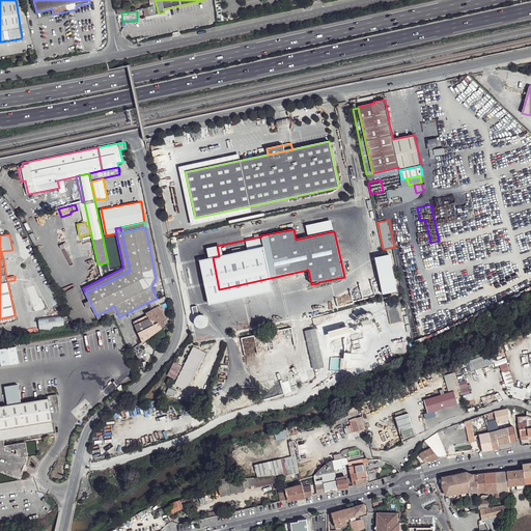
[(12,250),(1,251),(3,258),(14,256),(12,250)]
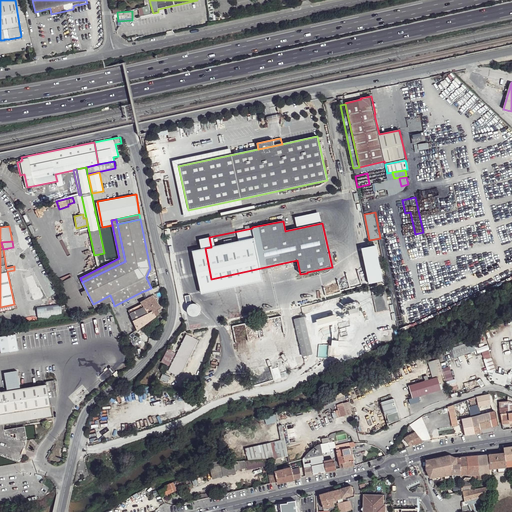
[(28,245),(38,263),(40,262),(43,260),(34,242),(28,245)]
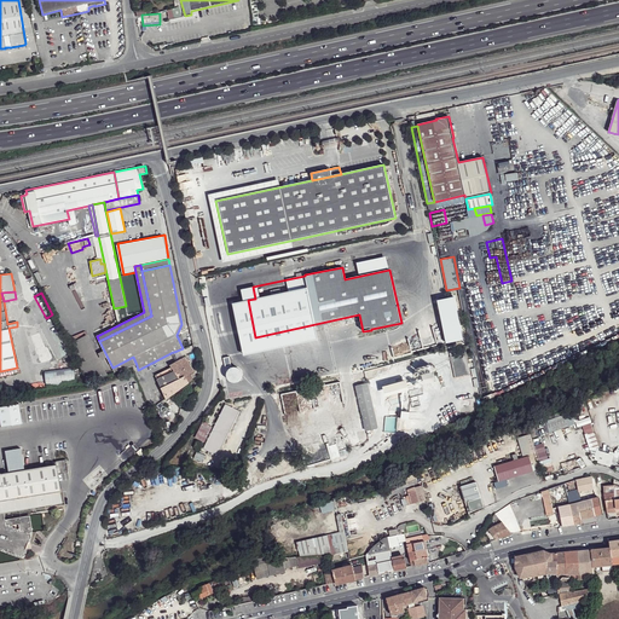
[(453,295),(437,299),(446,341),(462,337),(453,295)]
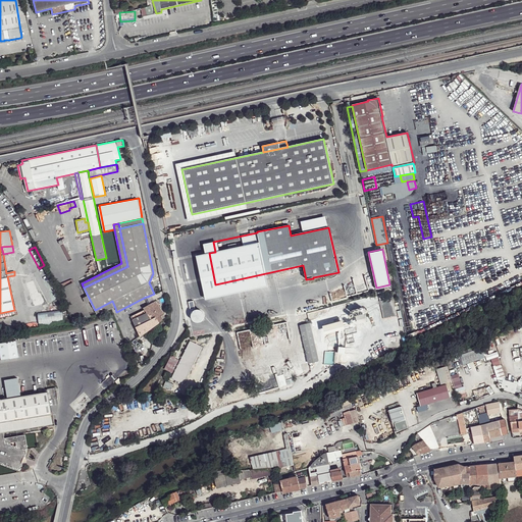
[(379,296),(383,319),(396,316),(392,294),(379,296)]
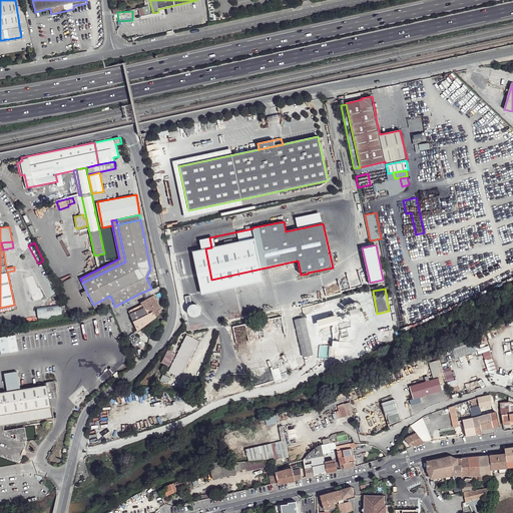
[(110,296),(93,305),(95,309),(110,304),(113,303),(110,296)]
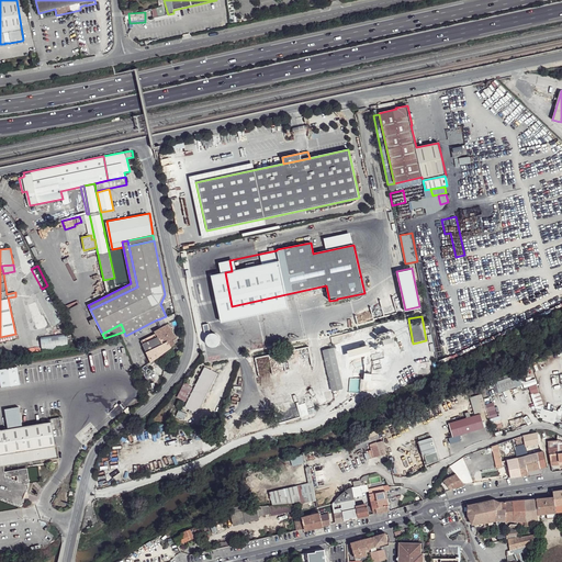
[(175,345),(171,340),(177,337),(167,324),(155,332),(158,337),(143,344),(152,362),(171,347),(175,345)]
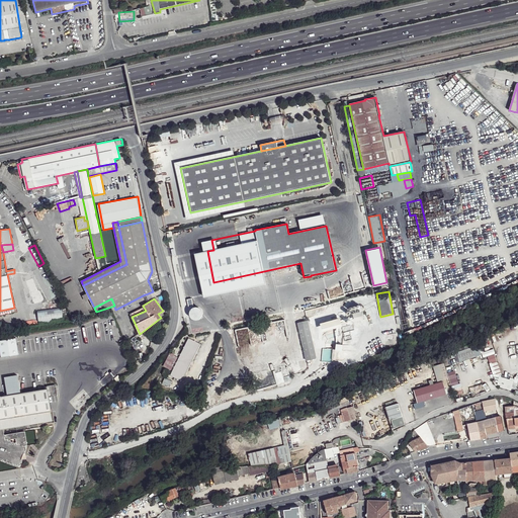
[(130,313),(132,317),(146,311),(143,306),(130,313)]
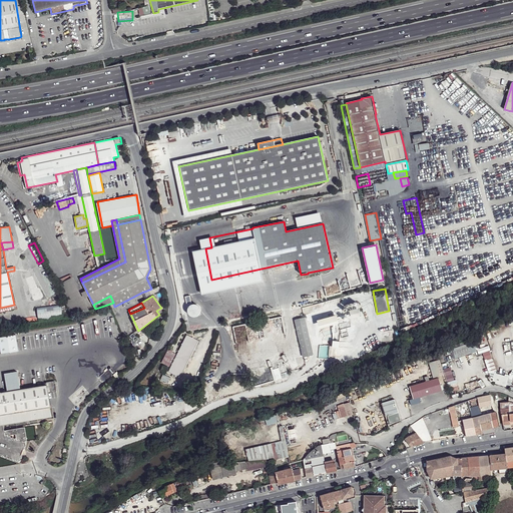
[(61,306),(37,308),(38,319),(62,317),(61,306)]
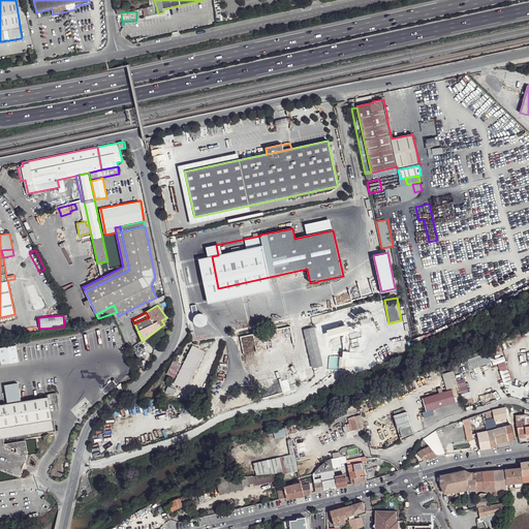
[(347,324),(327,330),(329,336),(349,331),(347,324)]
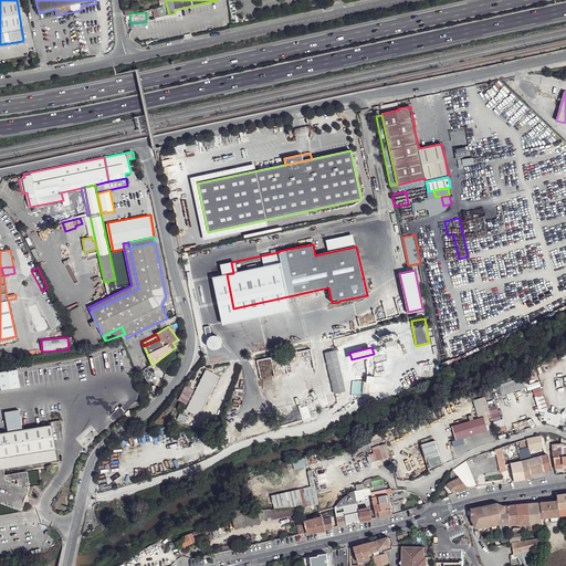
[(251,359),(253,366),(247,367),(250,378),(255,377),(257,381),(311,370),(308,359),(306,352),(305,348),(251,359)]
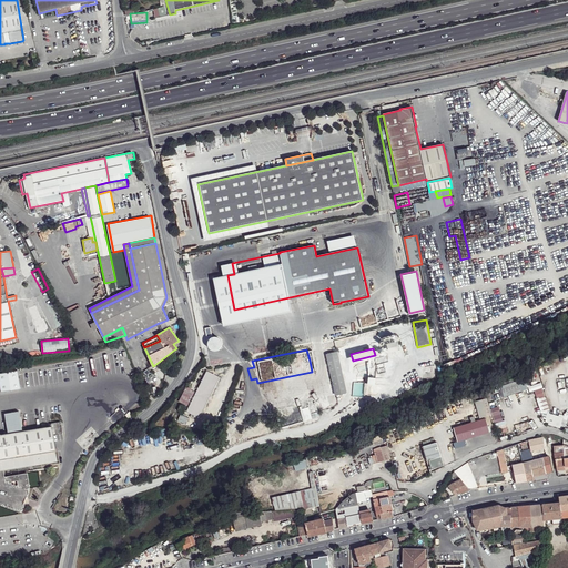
[(326,354),(335,395),(346,393),(337,352),(326,354)]
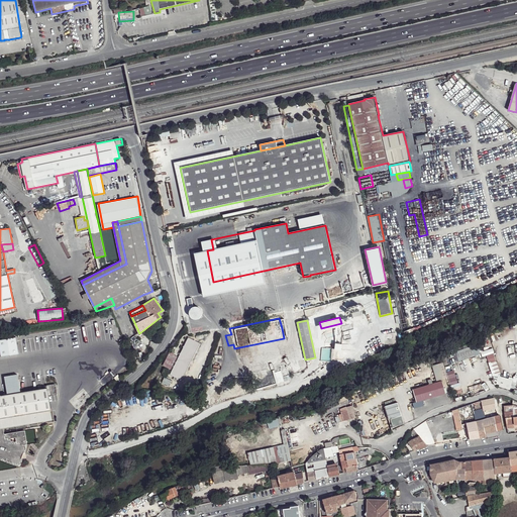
[(189,337),(171,375),(181,380),(200,343),(189,337)]
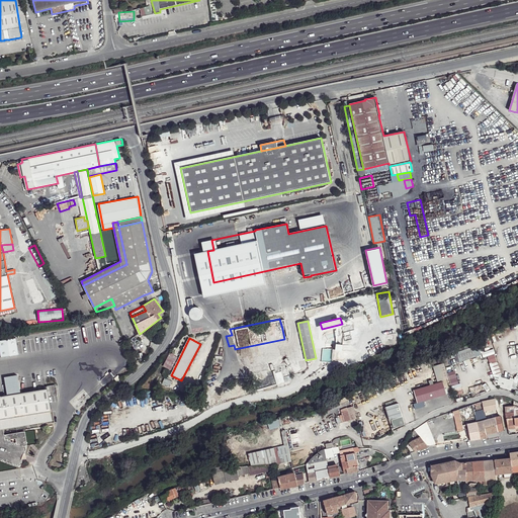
[(452,354),(456,363),(478,356),(475,347),(452,354)]
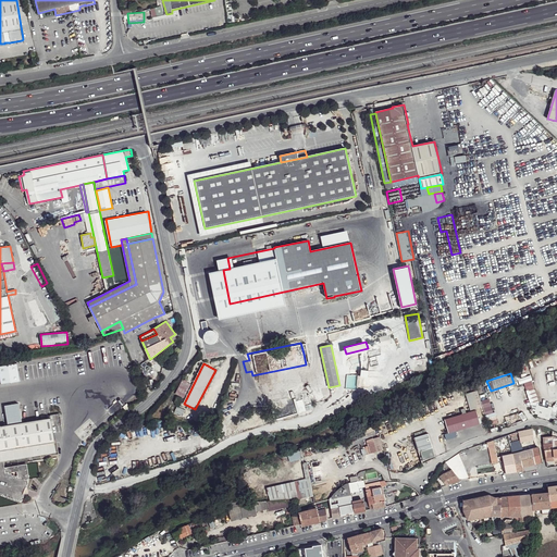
[(149,387),(152,391),(158,384),(156,382),(151,379),(147,384),(149,387)]
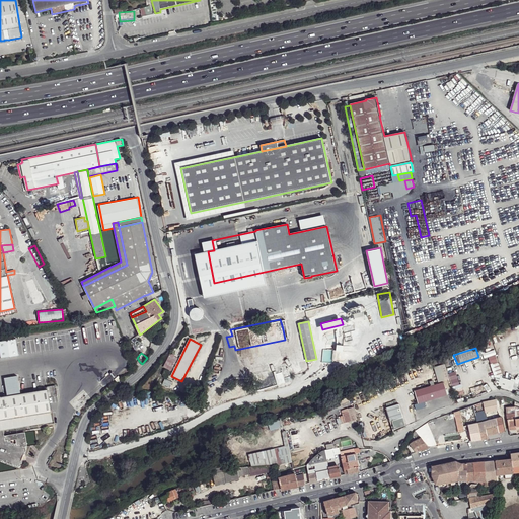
[(178,358),(170,354),(163,367),(171,371),(178,358)]
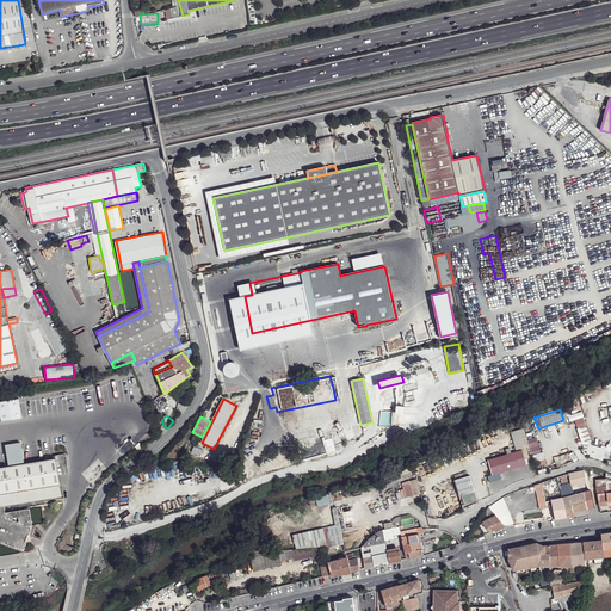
[(585,418),(575,420),(581,444),(591,442),(585,418)]
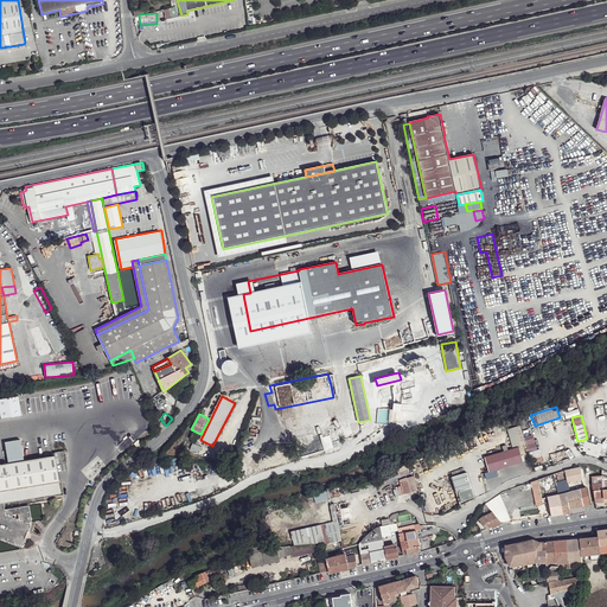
[(311,438),(315,448),(328,445),(324,433),(311,438)]
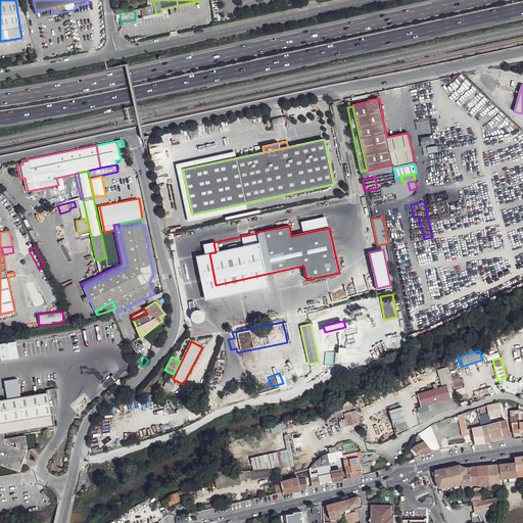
[(165,379),(158,376),(153,387),(160,390),(165,379)]
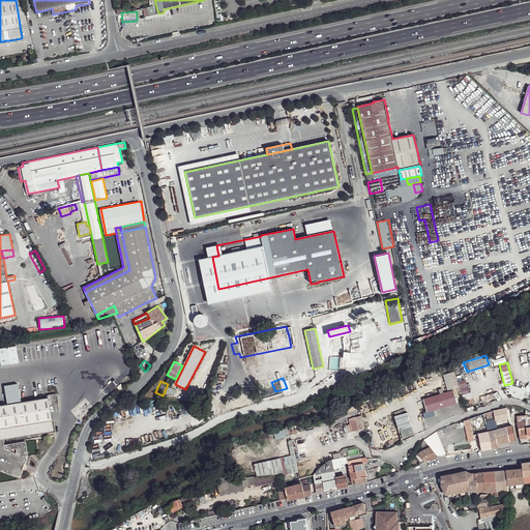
[(0,469),(1,470),(1,471),(3,471),(4,472),(6,472),(7,474),(9,473),(10,475),(12,474),(13,476),(16,475),(17,477),(21,476),(21,473),(22,473),(22,470),(24,465),(26,464),(25,462),(27,461),(26,455),(27,455),(25,441),(4,445),(3,439),(54,431),(50,406),(58,405),(56,393),(48,394),(48,398),(20,402),(18,385),(4,387),(7,405),(0,405),(0,469)]
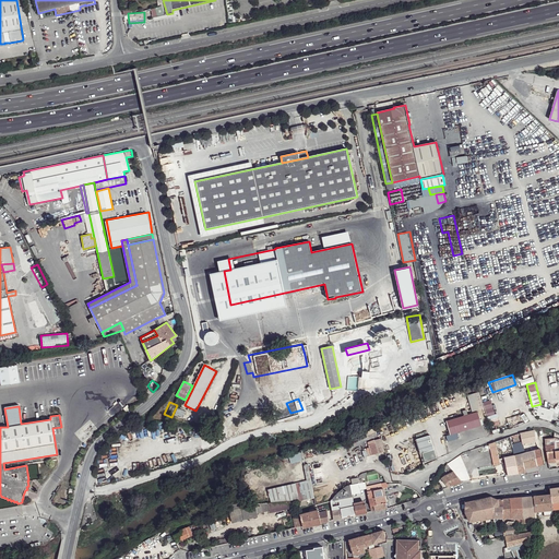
[(550,409),(539,406),(536,415),(540,416),(539,418),(551,421),(556,408),(550,407),(550,409)]
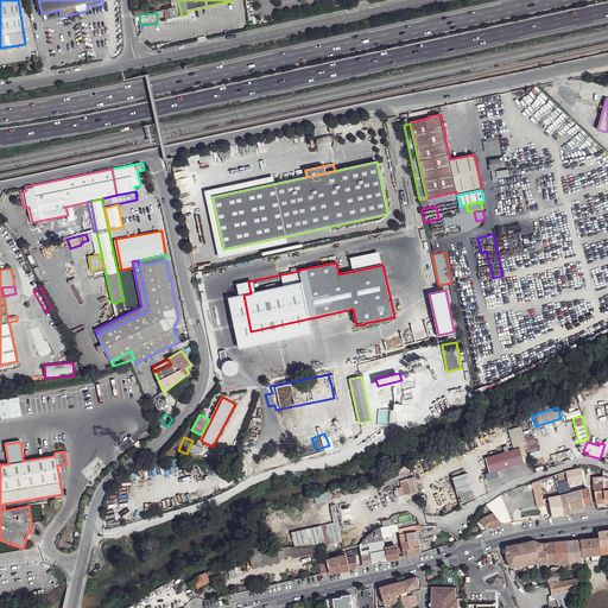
[(486,458),(489,473),(524,463),(520,448),(508,451),(507,445),(504,447),(505,453),(486,458)]
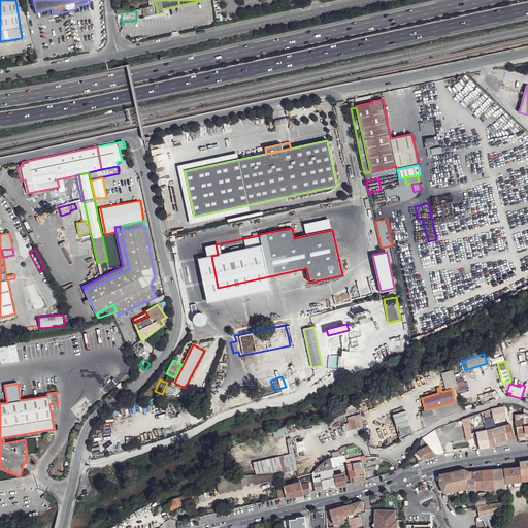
[(482,416),(484,421),(493,418),(493,420),(505,417),(504,406),(489,410),(482,413),(482,416)]
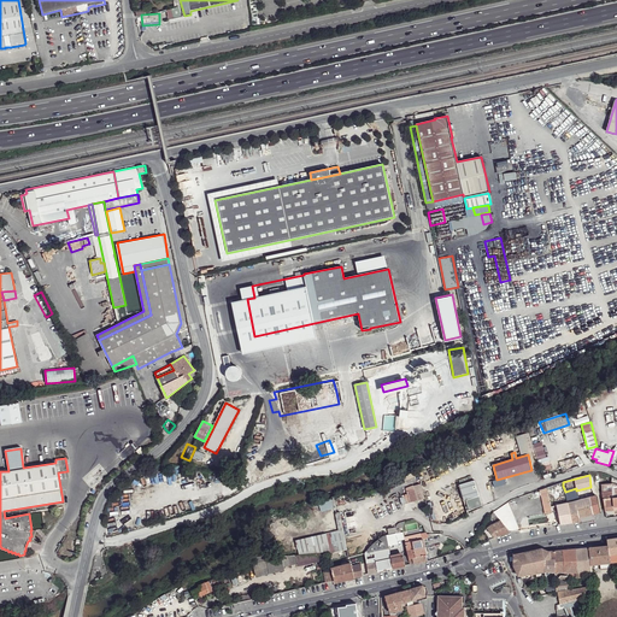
[(601,485),(603,499),(605,498),(606,509),(616,506),(616,479),(611,477),(611,483),(601,485)]
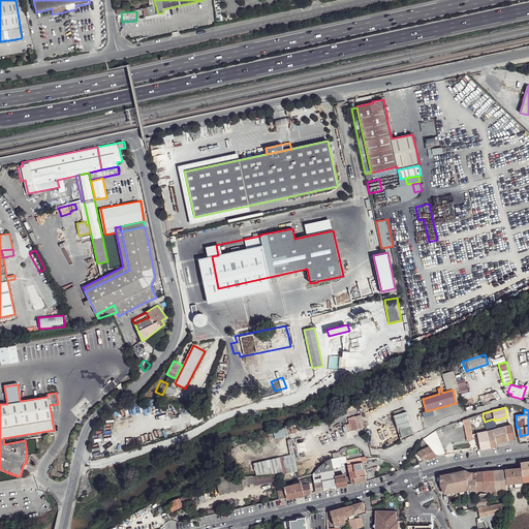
[(402,432),(403,436),(413,433),(412,429),(411,425),(407,411),(394,415),(397,429),(399,429),(400,432),(402,432)]
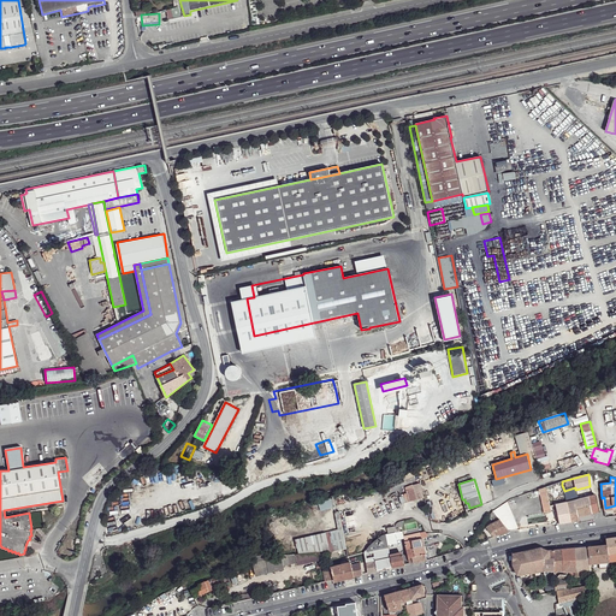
[(422,498),(424,498),(420,485),(420,484),(419,484),(413,485),(413,489),(416,499),(416,501),(418,499),(422,498)]
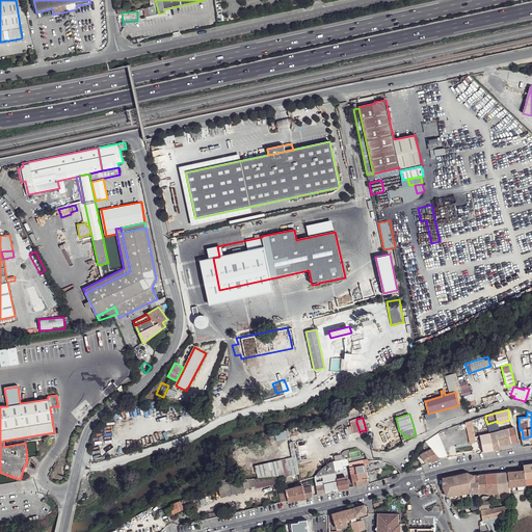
[(360,431),(356,422),(349,424),(352,433),(360,431)]
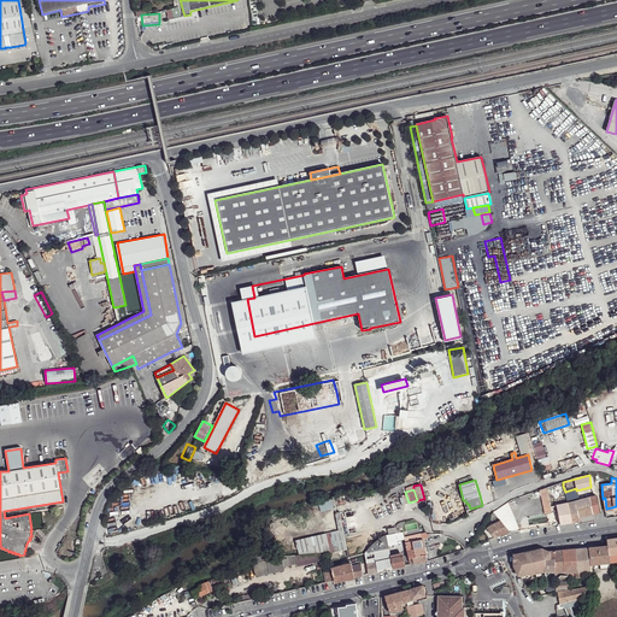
[(409,503),(405,492),(387,497),(391,507),(409,503)]
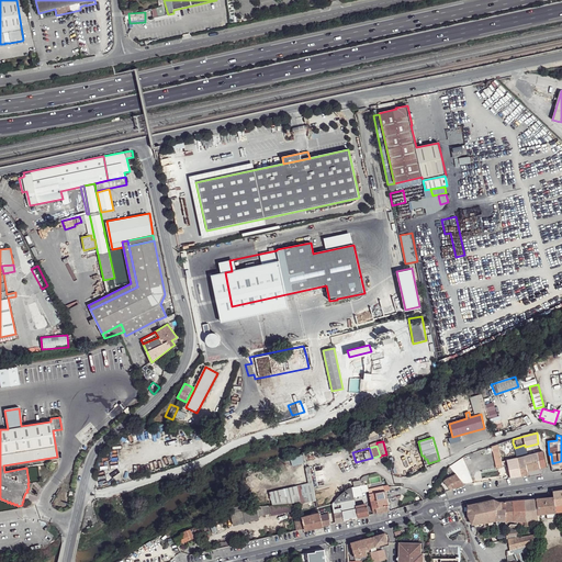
[(507,460),(510,478),(528,475),(527,472),(536,470),(547,467),(543,451),(517,458),(509,460),(507,460)]
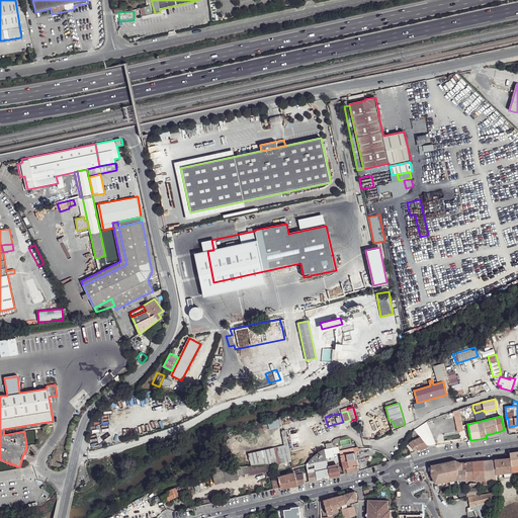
[(281,417),(267,422),(270,430),(284,425),(281,417)]
